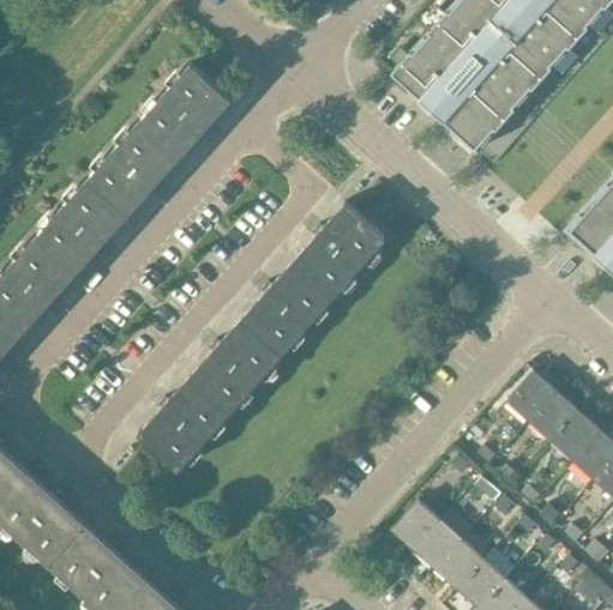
[(494,167),(612,34),(612,0),(458,0),(391,74),(494,167)]
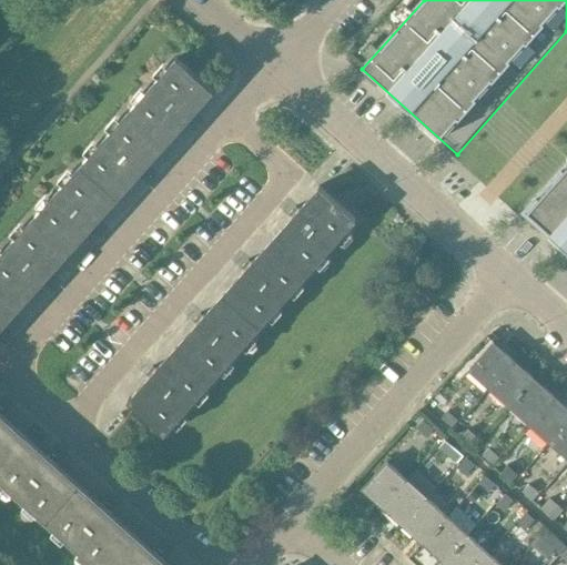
[(193,118),(215,94),(178,61),(130,114),(166,148),(186,125),(190,128),(193,123),(196,120),(193,118)]
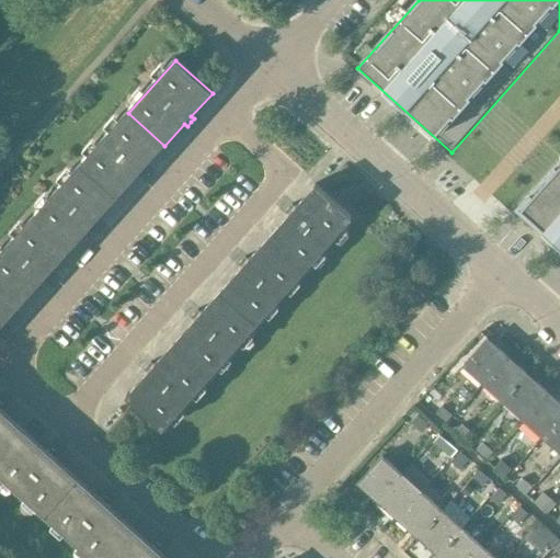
[(144,169),(164,146),(128,113),(80,166),(117,198),(137,177),(140,179),(147,171),(144,169)]
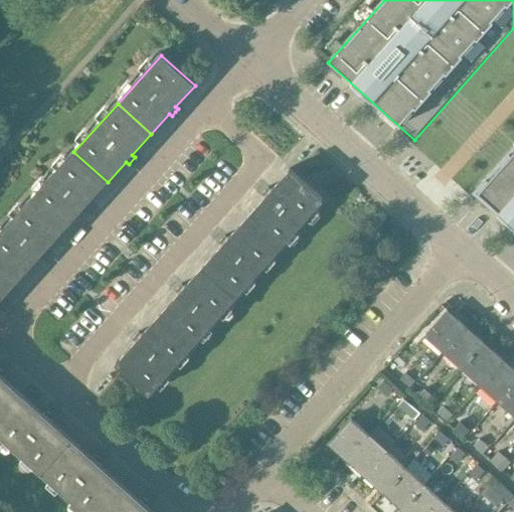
[(513,149),(475,193),(500,216),(502,214),(513,224),(513,149)]
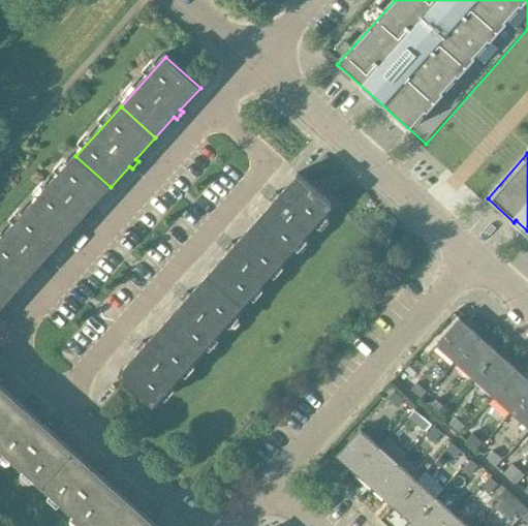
[(92,209),(111,187),(75,156),(31,206),(66,237),(85,216),(87,218),(94,211),(92,209)]
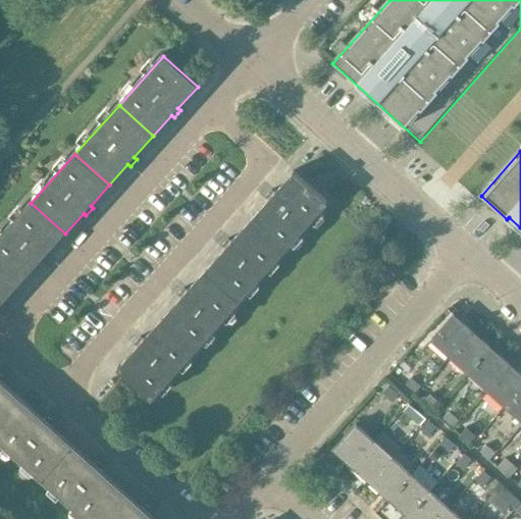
[(283,253),(327,204),(294,173),(274,195),(271,193),(265,200),(268,202),(250,222),(283,253)]
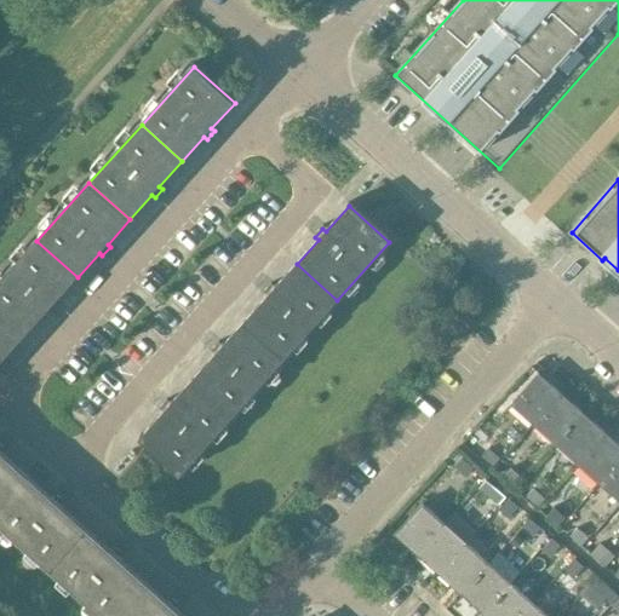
[(56,303),(78,277),(36,241),(0,281),(0,312),(26,335),(47,311),(50,314),(58,305),(56,303)]
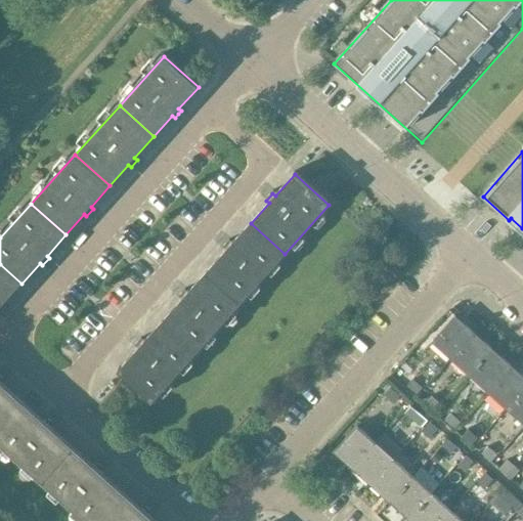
[(241,304),(285,254),(251,223),(231,245),(228,243),(226,246),(222,250),(225,252),(207,273),(241,304)]
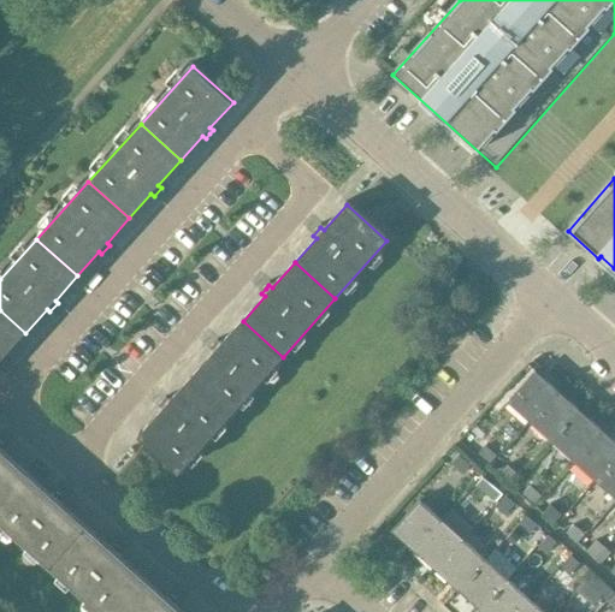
[(3,358),(25,333),(0,310),(0,367),(1,366),(6,361),(3,358)]
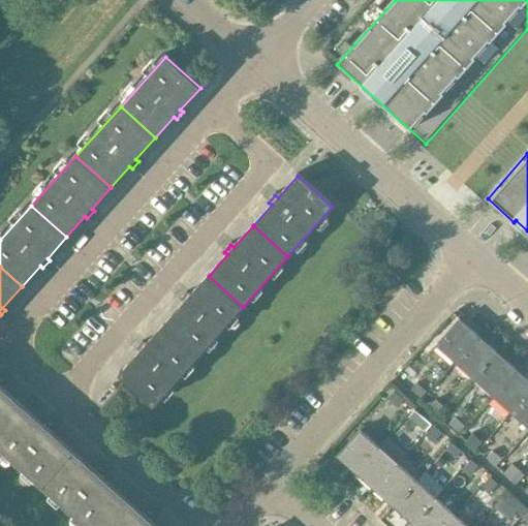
[(198,357),(243,307),(209,276),(189,297),(187,295),(181,302),(183,304),(163,326),(198,357)]
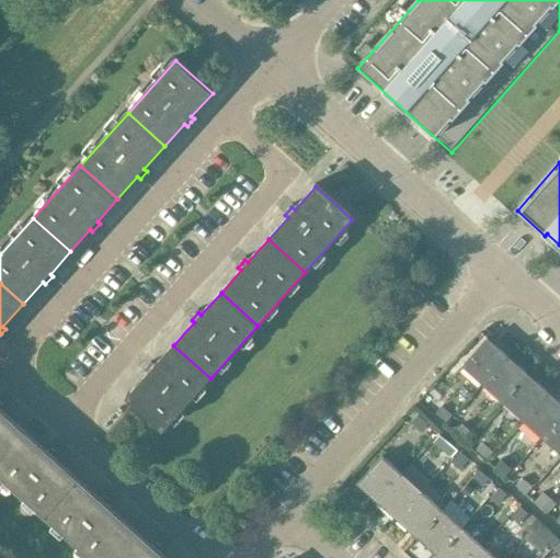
[(484,386),(509,360),(489,341),(465,368),(484,386)]
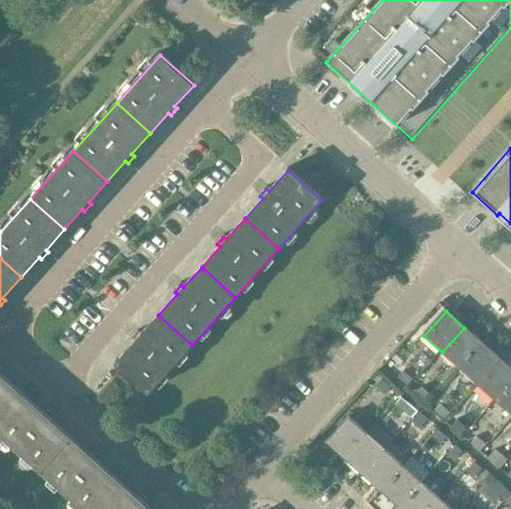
[(149,393),(192,345),(158,315),(140,336),(137,333),(132,340),(134,342),(115,363),(149,393)]
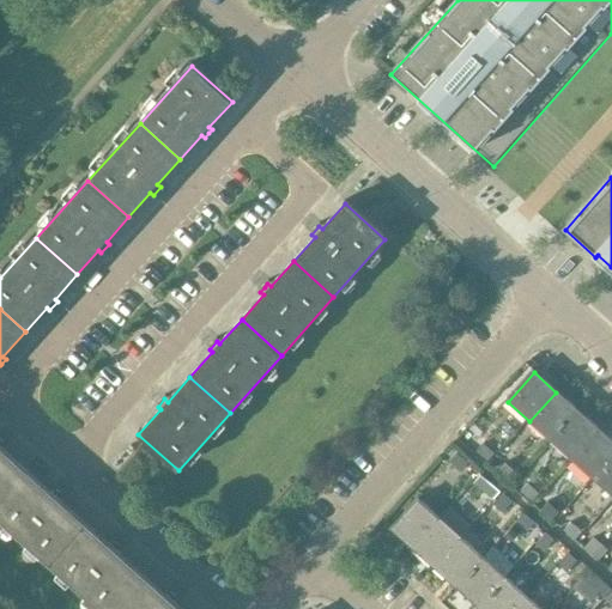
[(551,440),(577,412),(556,393),(529,421),(551,440)]
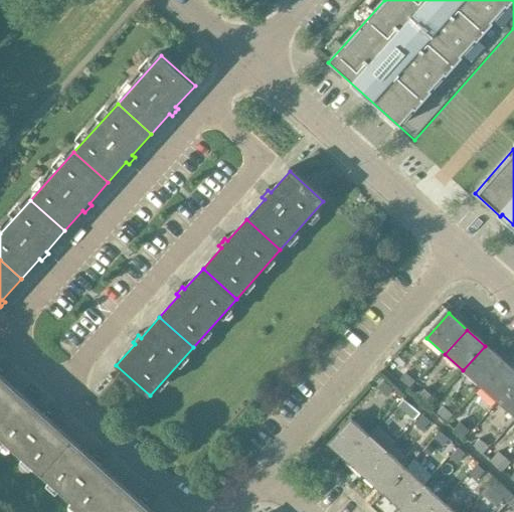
[(481,387),(503,363),(485,346),(463,370),(481,387)]
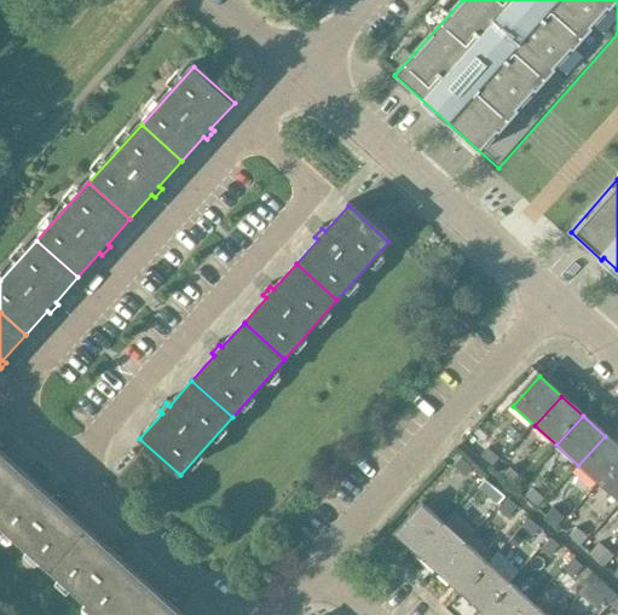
[(600,485),(617,464),(617,447),(605,436),(578,465),(600,485)]
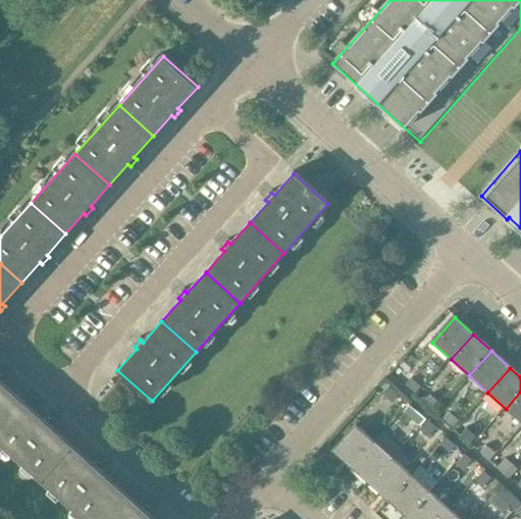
[(0,429),(25,403),(4,383),(6,381),(0,375),(0,429)]
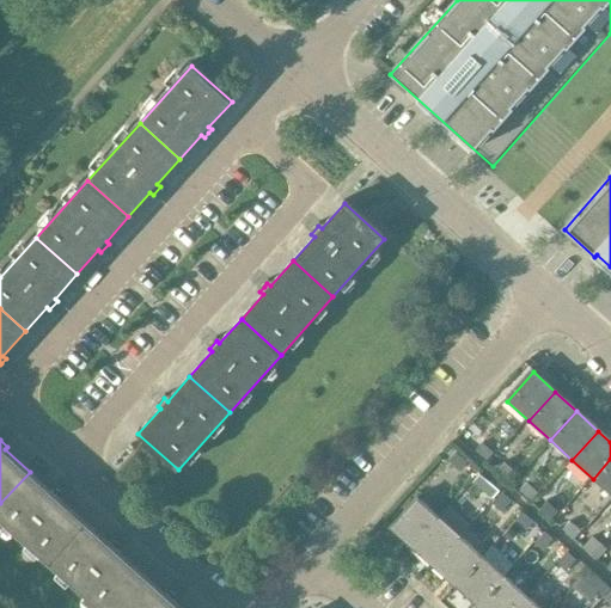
[(495,455),(484,446),(477,454),(488,464),(495,455)]
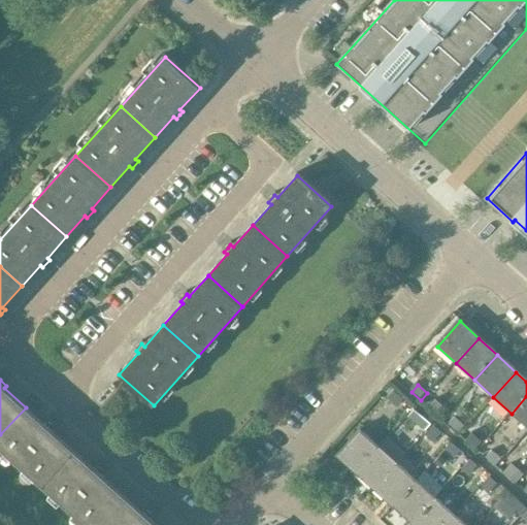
[(405,402),(394,393),(386,402),(397,412),(405,402)]
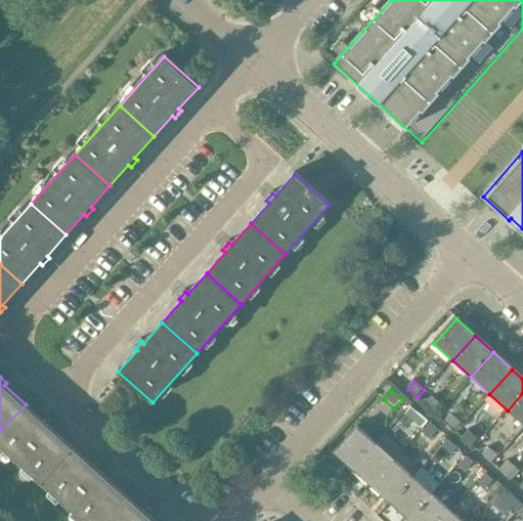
[(522,393),(508,410),(522,424),(522,393)]
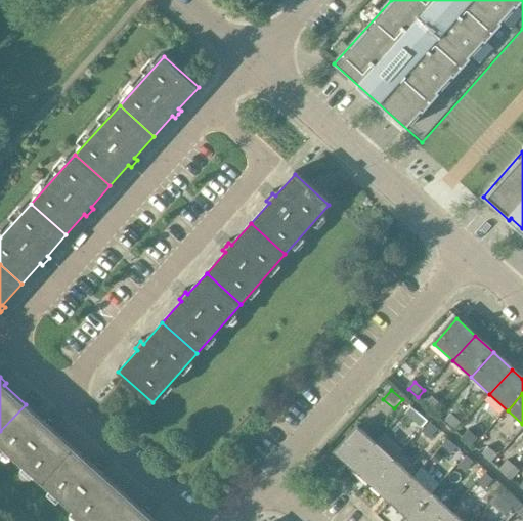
[(443,406),(434,399),(428,405),(437,414),(443,406)]
